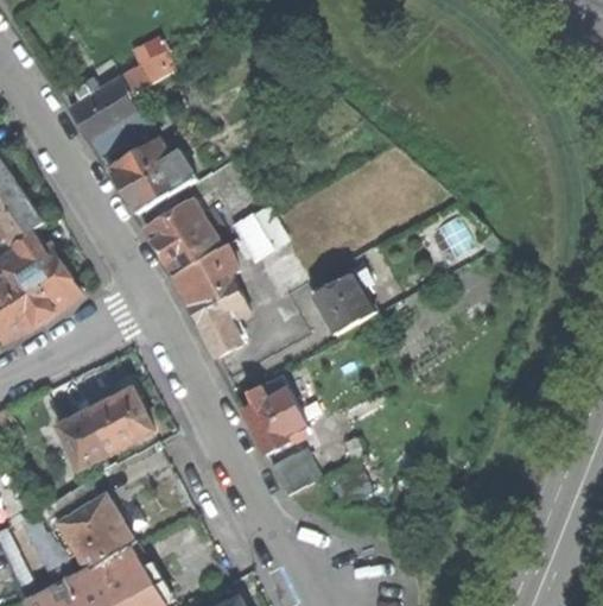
[(93,92),(80,99),(71,103),(81,120),(91,138),(138,111),(118,76),(93,92)]
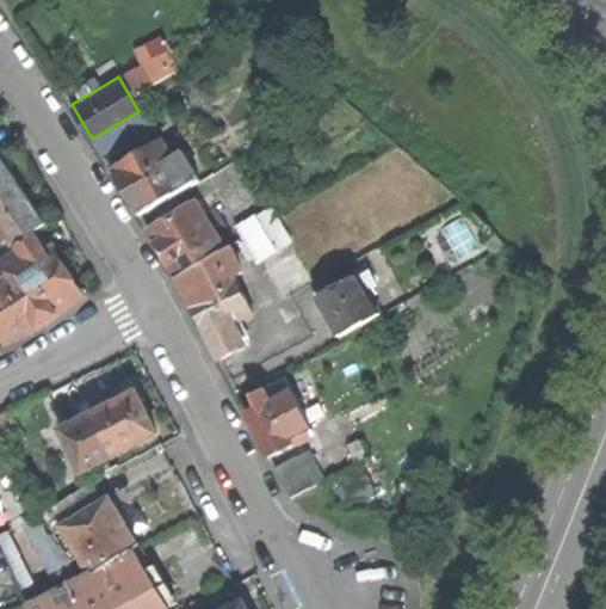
[(73,87),(80,99),(93,92),(86,80),(73,87)]
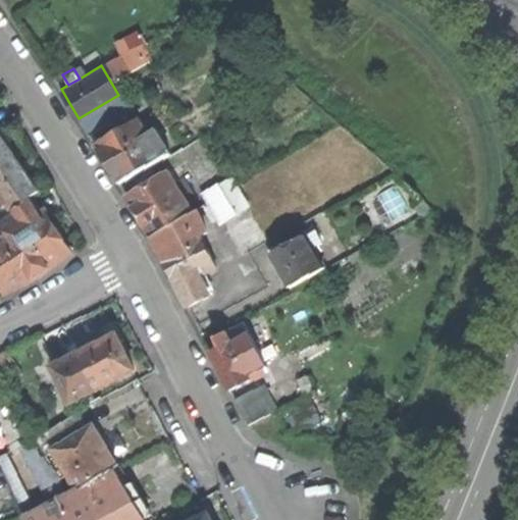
[(118,182),(169,152),(154,127),(145,133),(135,116),(94,142),(105,161),(118,182)]
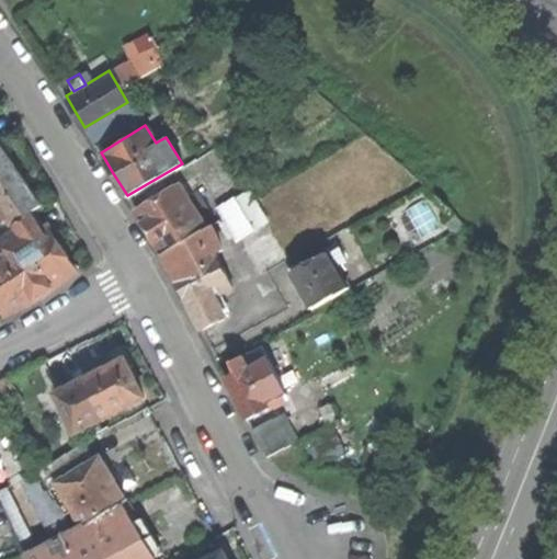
[(0,207),(10,223),(38,204),(16,172),(0,147),(0,207)]
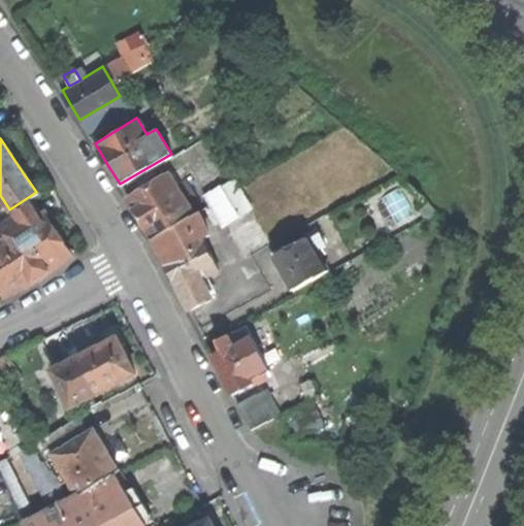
[(138,215),(152,236),(192,214),(166,172),(128,196),(138,215)]
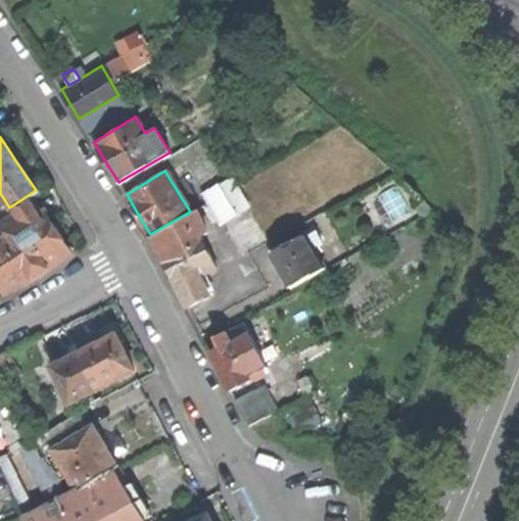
[(202,193),(219,222),(224,219),(241,251),(264,241),(245,204),(229,177),(202,193)]
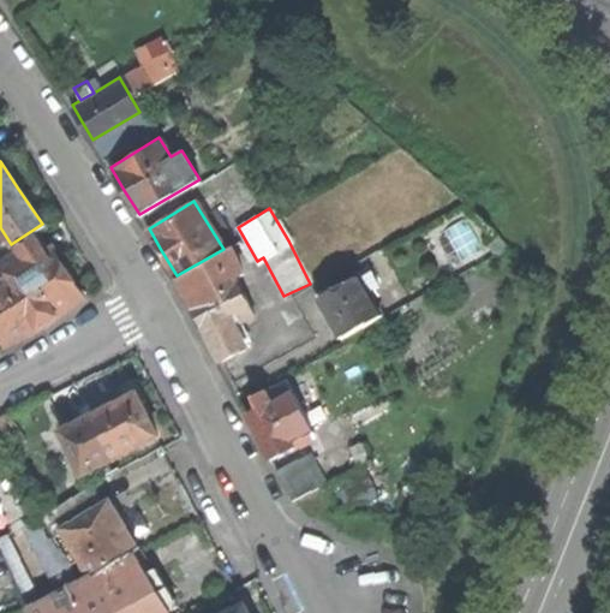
[(0,337),(5,344),(27,333),(82,296),(60,261),(51,247),(27,260),(17,244),(11,248),(11,250),(0,257),(0,337)]
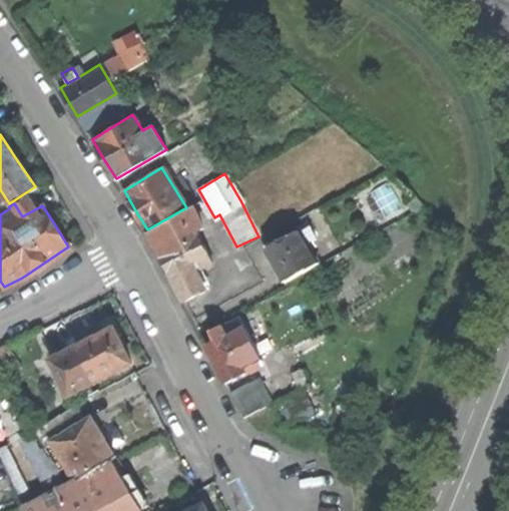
[(184,300),(202,289),(192,269),(209,260),(194,229),(200,225),(190,205),(186,207),(147,229),(164,262),(184,300)]
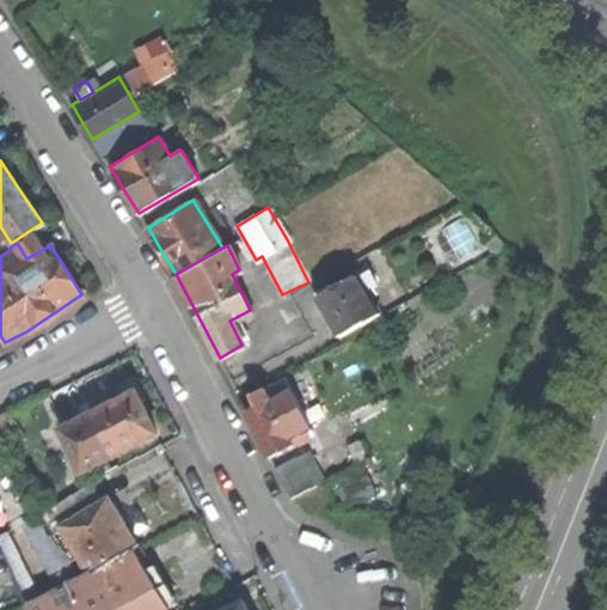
[(457,272),(471,294),(504,274),(491,251),(457,272)]
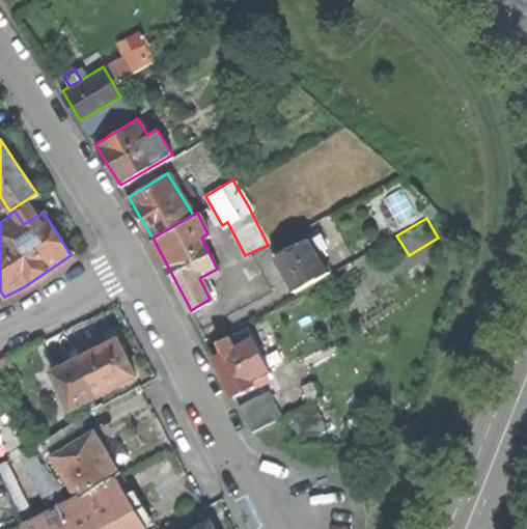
[(282,285),(286,293),(324,273),(301,241),(265,260),(282,285)]
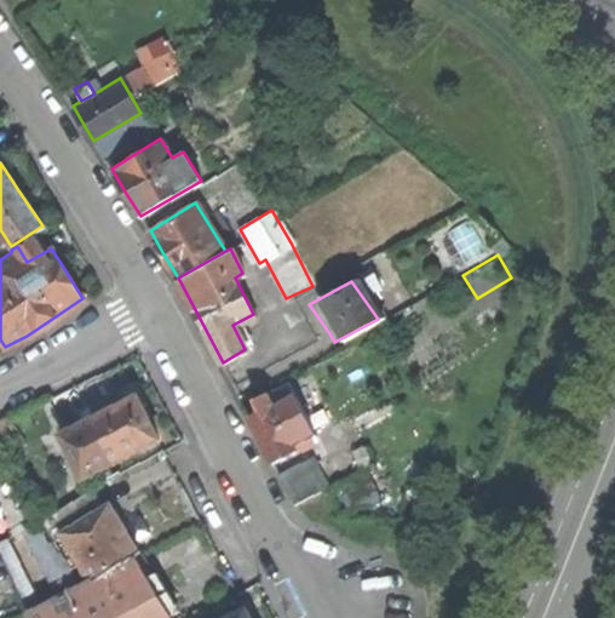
[(64,453),(75,478),(156,435),(145,413),(136,393),(59,431),(69,452),(64,453)]
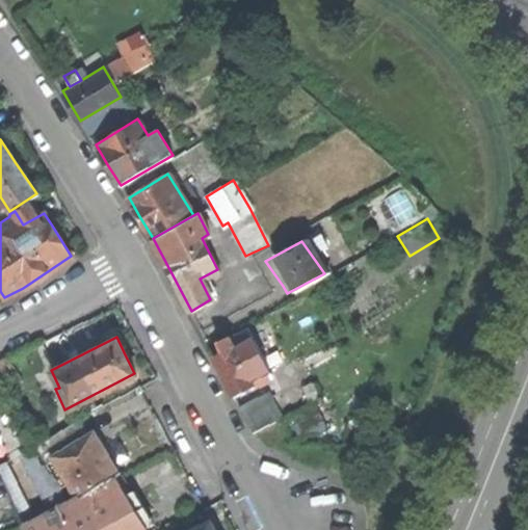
[(232,394),(252,385),(249,379),(267,370),(252,339),(233,348),(228,338),(218,343),(223,352),(213,358),(222,375),(232,394)]
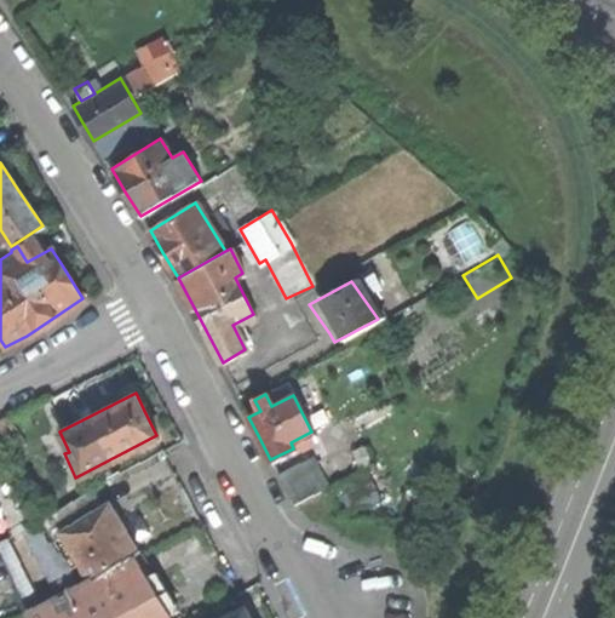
[(292,503),(326,486),(310,456),(276,471),(292,503)]
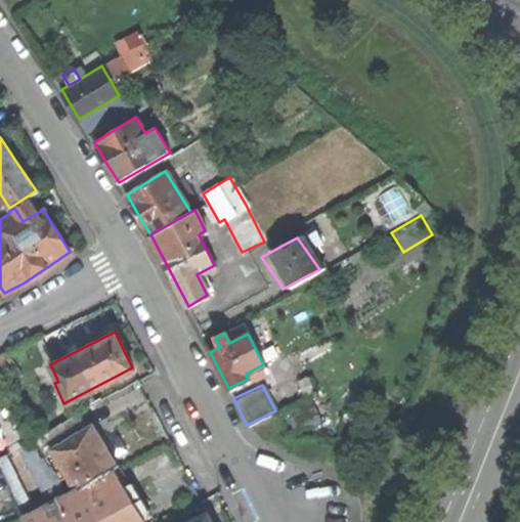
[(143,521),(90,433),(76,409),(33,436),(44,453),(52,448),(76,489),(47,505),(20,518),(22,521),(143,521)]
